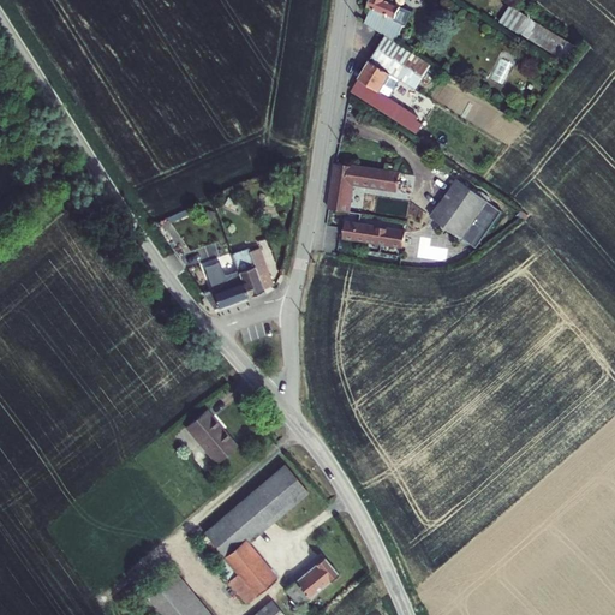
[(371,0),(368,7),(371,10),(365,24),(380,33),(398,40),(407,16),(407,12),(405,9),(392,4),(393,0),(371,0)]
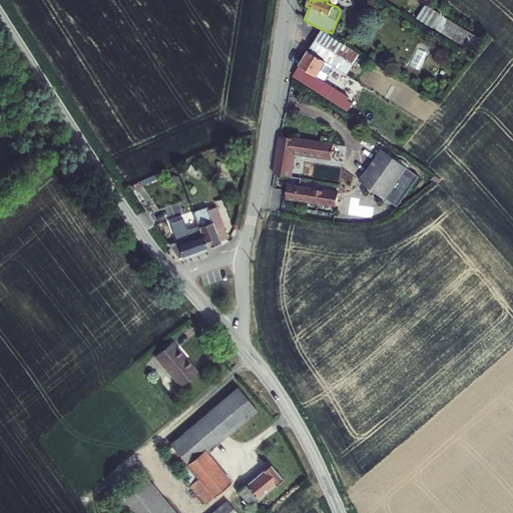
[(474,36),(446,19),(438,32),(466,49),(474,36)]
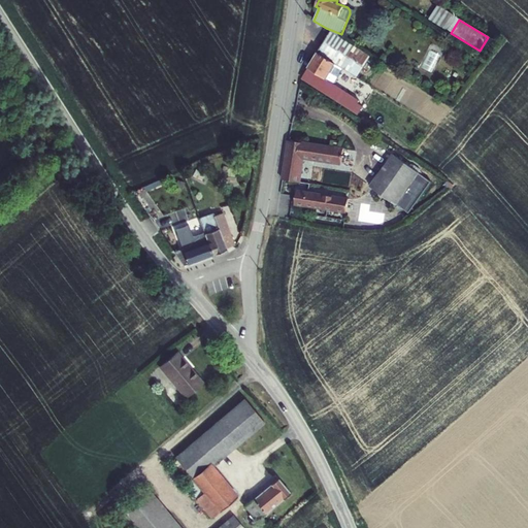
[(331,31),(318,54),(336,64),(344,68),(358,76),(370,55),(331,31)]
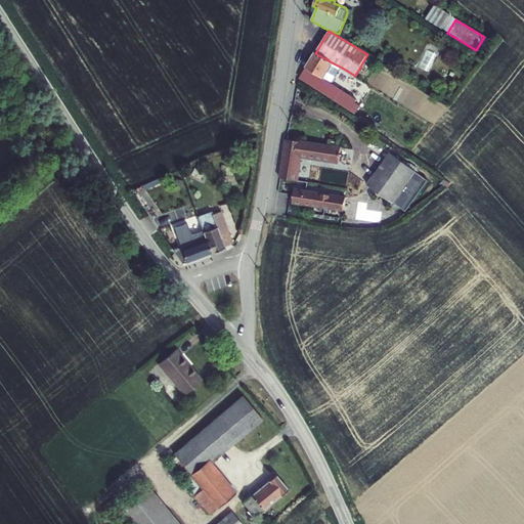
[(430,72),(435,53),(424,50),(419,69),(430,72)]
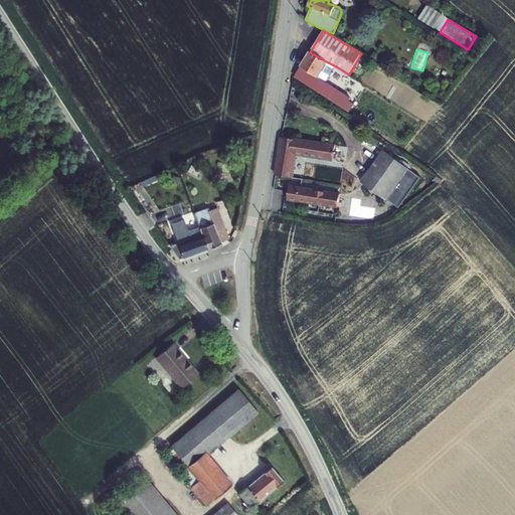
[(328,62),(310,52),(296,76),(335,102),(342,91),(326,80),(336,66),(328,62)]
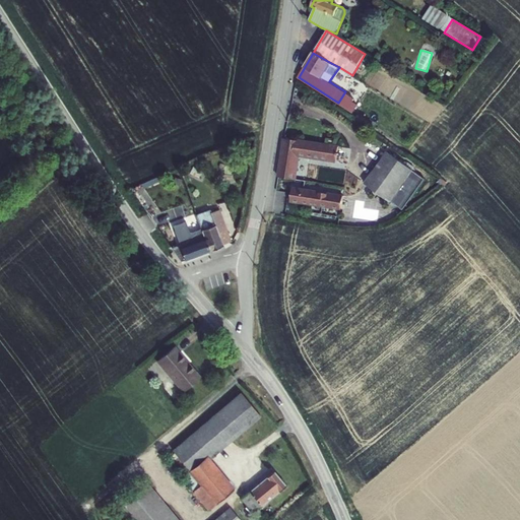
[(338,147),(284,139),(278,177),(295,180),(299,155),(336,161),(338,147)]
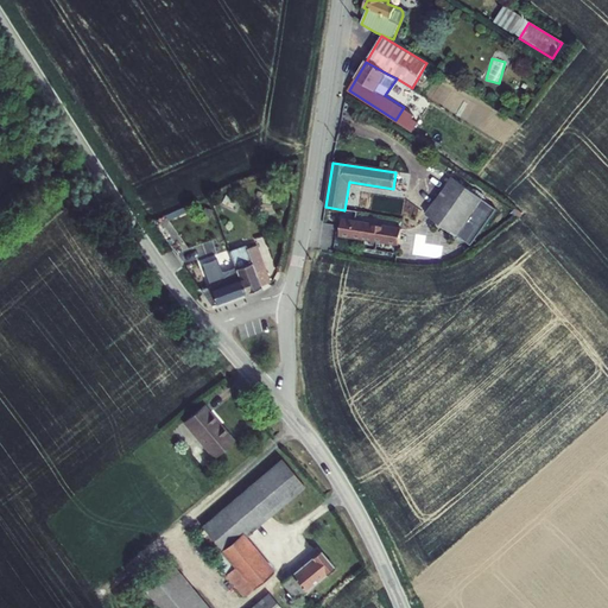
[(453,178),(428,215),(456,236),(482,200),(453,178)]
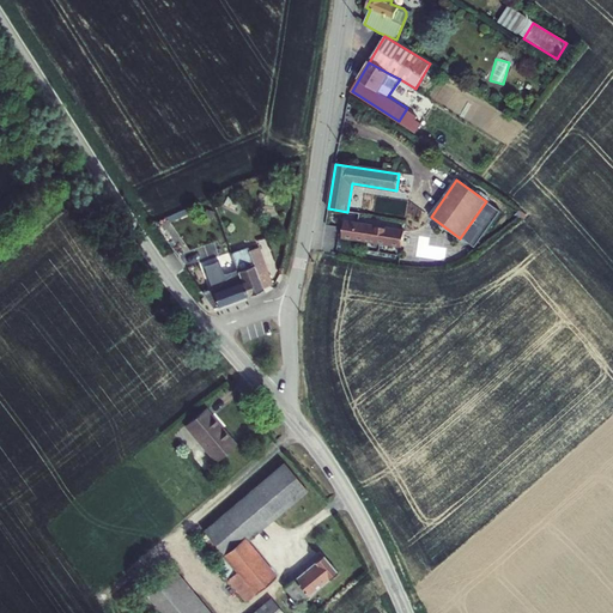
[(238,201),(228,196),(224,205),(235,210),(238,201)]
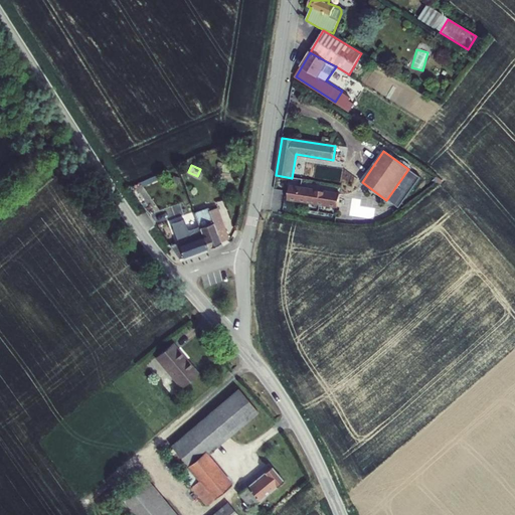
[(340,194),(290,186),(288,199),(338,207),(340,194)]
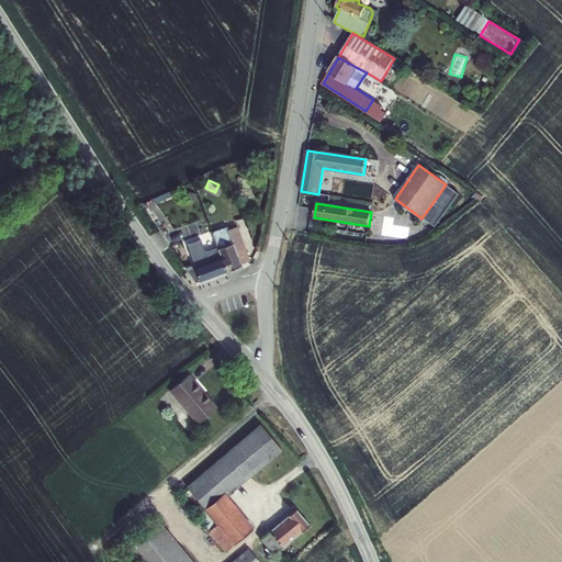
[(213,233),(215,238),(226,272),(242,267),(240,265),(249,261),(237,227),(228,229),(228,227),(213,233)]
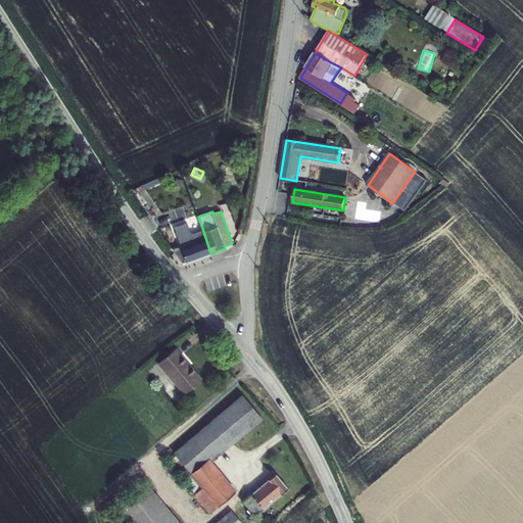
[(184,229),(176,232),(187,262),(210,253),(200,222),(194,224),(197,232),(186,236),(184,229)]
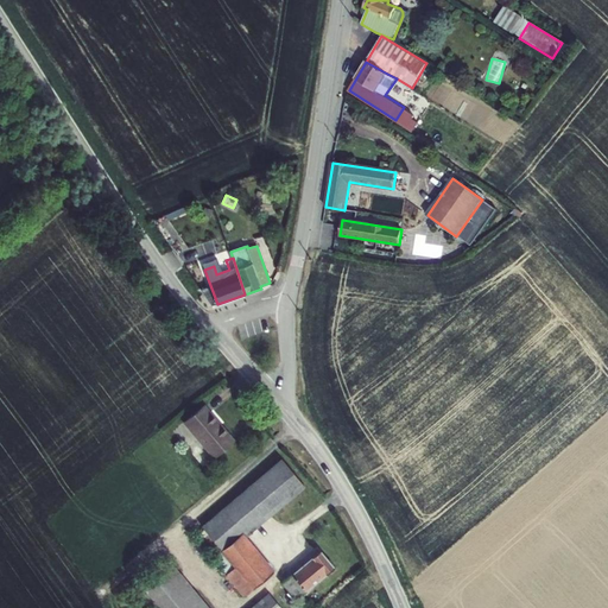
[(184,422),(215,458),(234,442),(204,406),(184,422)]
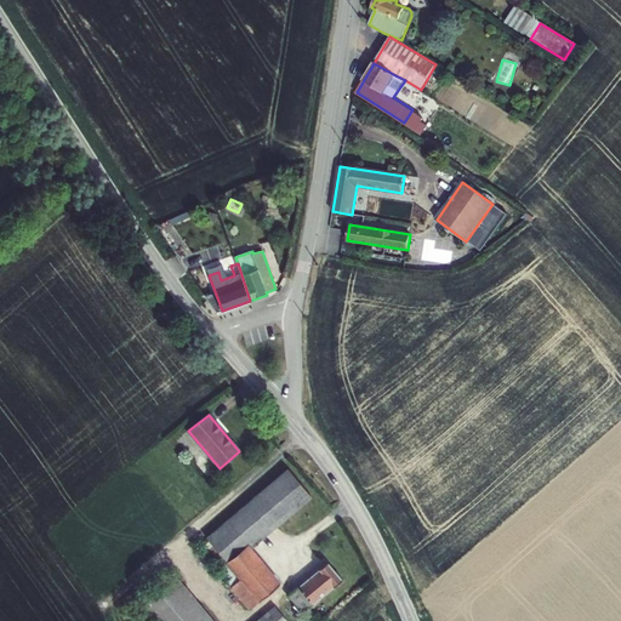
[(288,469),(208,539),(198,546),(232,586),(239,596),(237,598),(240,602),(243,599),(250,608),(279,584),(250,548),(311,497),(288,469)]
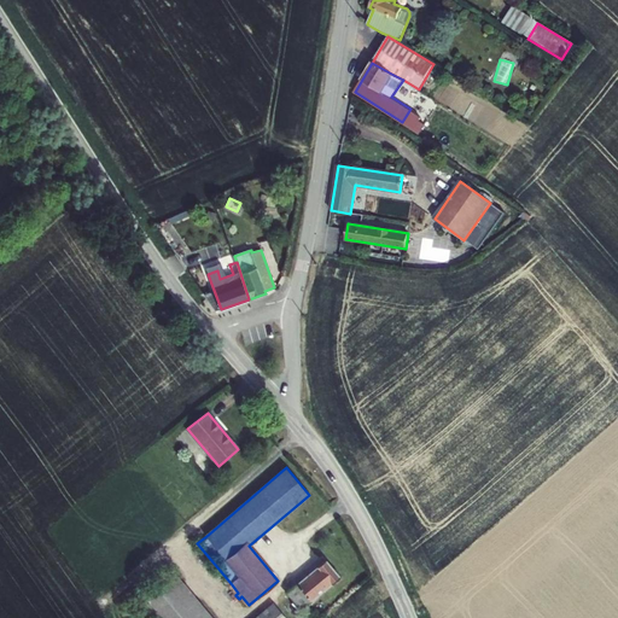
[(326,560),(287,593),(302,610),(340,577),(326,560)]
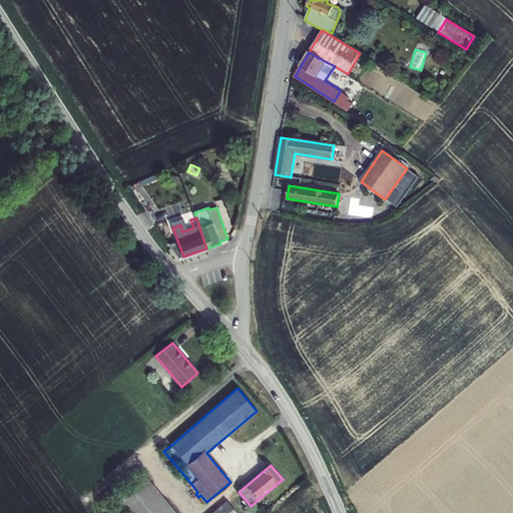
[(175,512),(142,473),(113,497),(126,512),(175,512)]
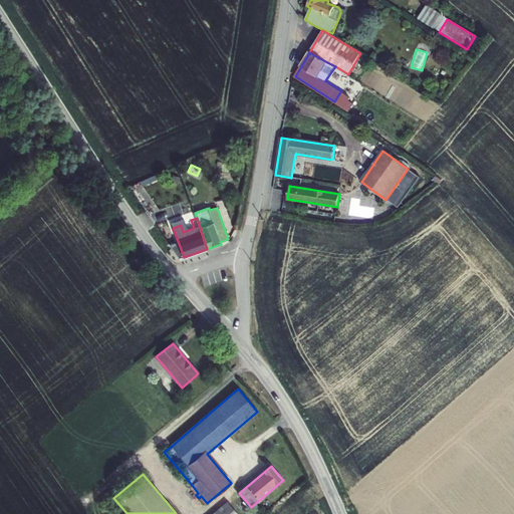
[(236,513),(227,503),(213,513),(236,513)]
